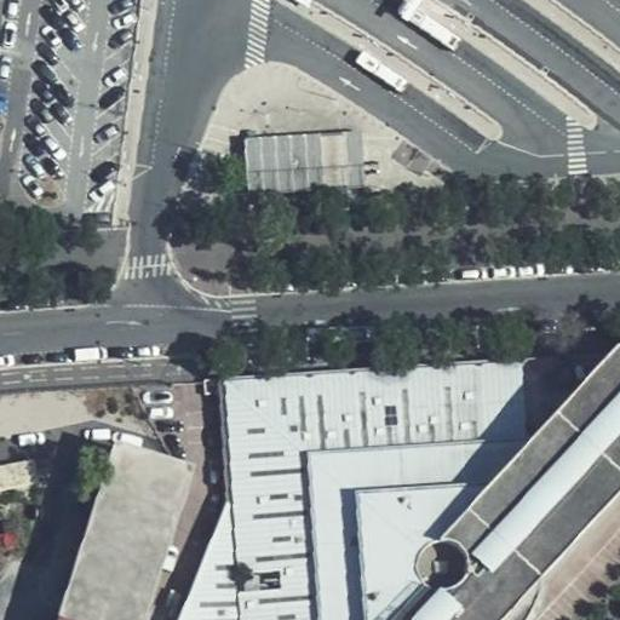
[(363,133),(245,142),(248,199),(367,191),(363,133)]
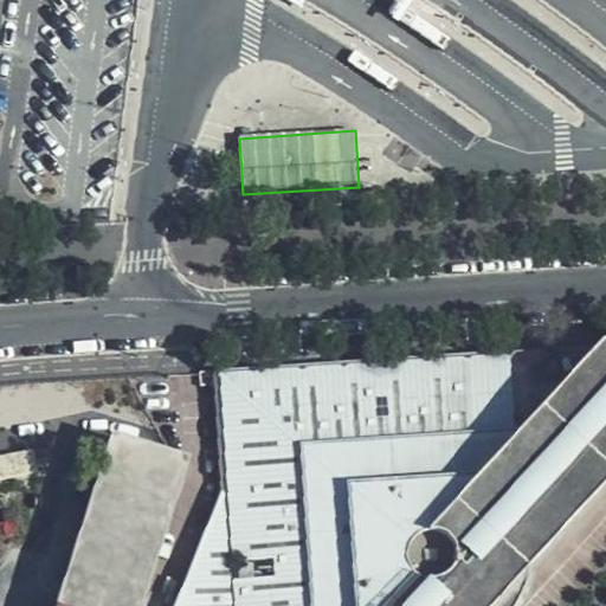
[(605,342),(593,345),(511,436),(503,445),(519,458),(588,378),(605,376),(605,342)]
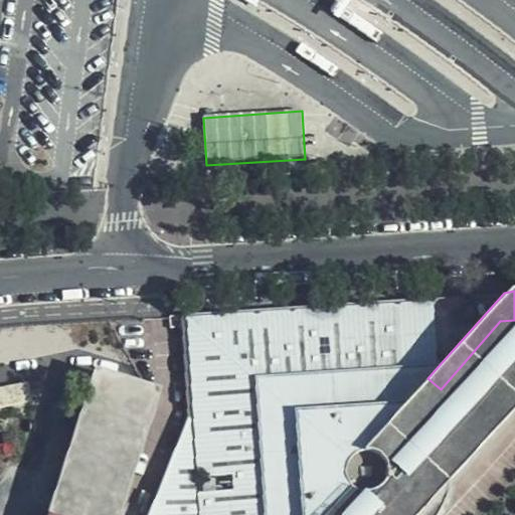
[(399,300),(395,306),(400,373),(435,370),(430,303),(427,304),(423,299),(399,300)]
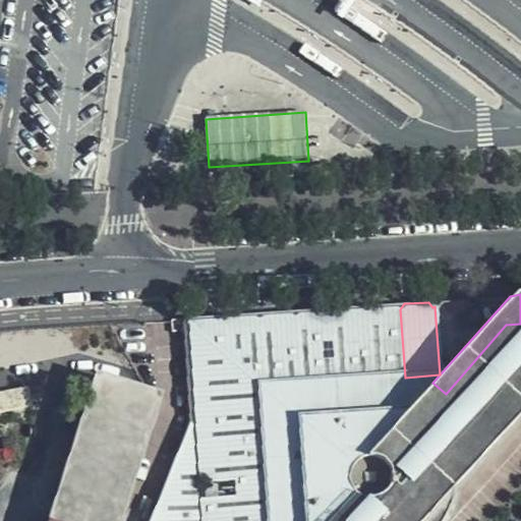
[(218,316),(183,319),(189,424),(149,520),(441,520),(446,515),(454,494),(520,418),(520,324),(506,325),(446,394),(432,383),(440,374),(405,378),(400,309),(396,309),(393,304),(372,305),(369,311),(361,312),(358,306),(337,308),(333,313),(328,314),(325,309),(301,310),(297,316),(290,316),(287,311),(267,312),(263,319),(255,320),(251,313),(229,315),(226,322),(221,322),(218,316)]
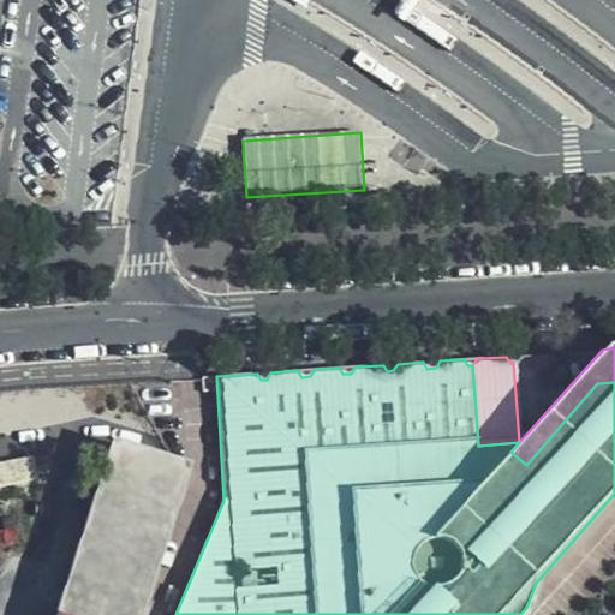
[(137,614),(184,473),(117,452),(61,614),(137,614)]
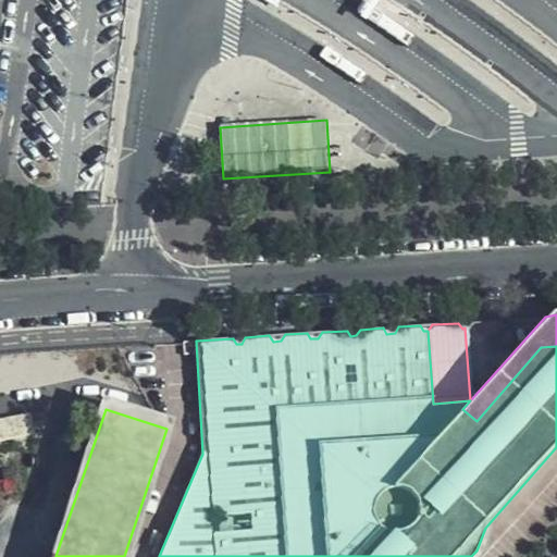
[(0,440),(21,438),(20,420),(0,421),(0,440)]
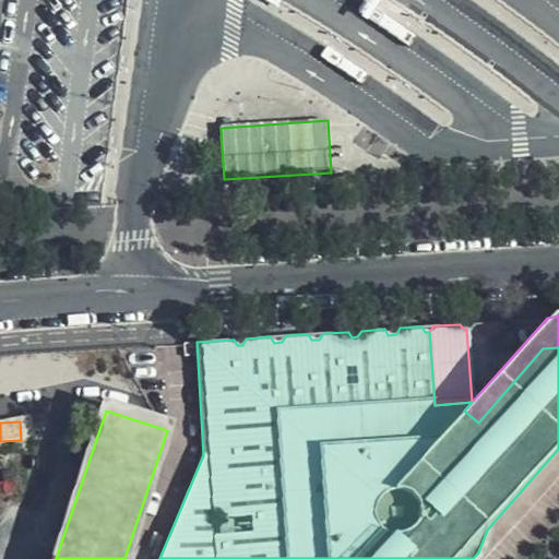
All buildings are outlined.
